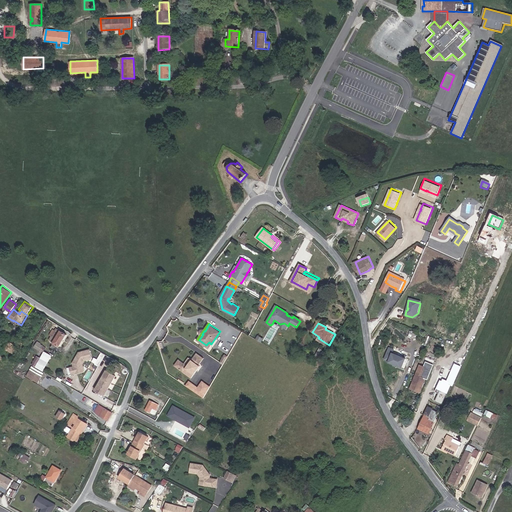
[(60,346),(68,334),(56,328),(49,340),(53,342),(51,346),(57,350),(60,346)]
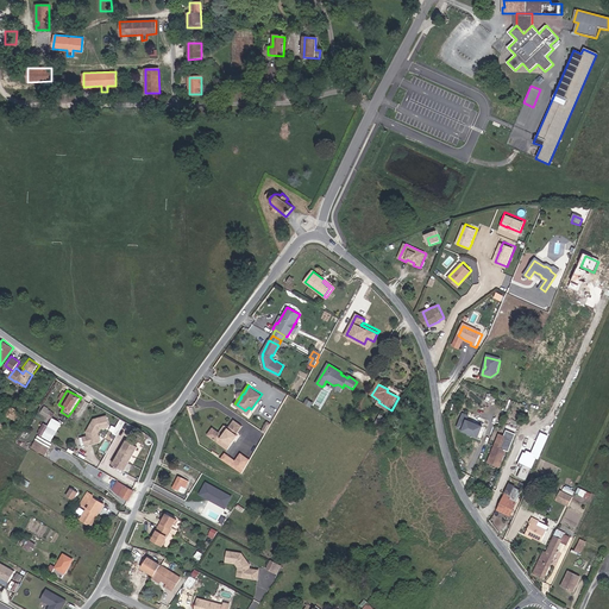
[(4,410),(11,415),(23,424),(31,410),(20,403),(17,408),(14,407),(10,403),(4,410)]
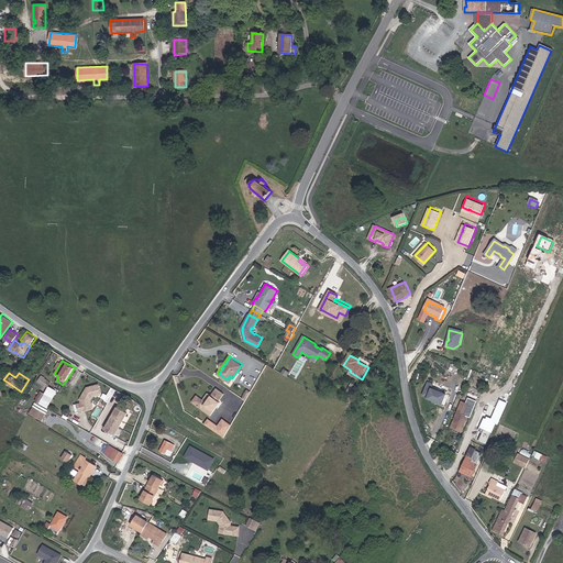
[(47,386),(50,382),(42,376),(39,382),(47,386)]
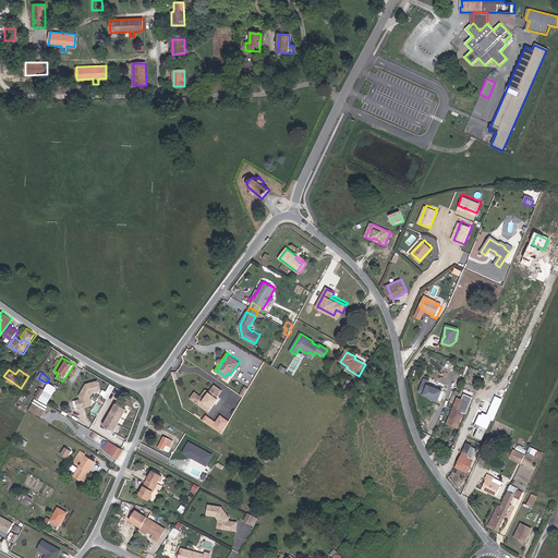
[(92,402),(91,396),(93,391),(99,390),(99,388),(97,380),(86,384),(82,391),(82,392),(81,395),(80,395),(76,400),(79,407),(91,403),(92,402)]
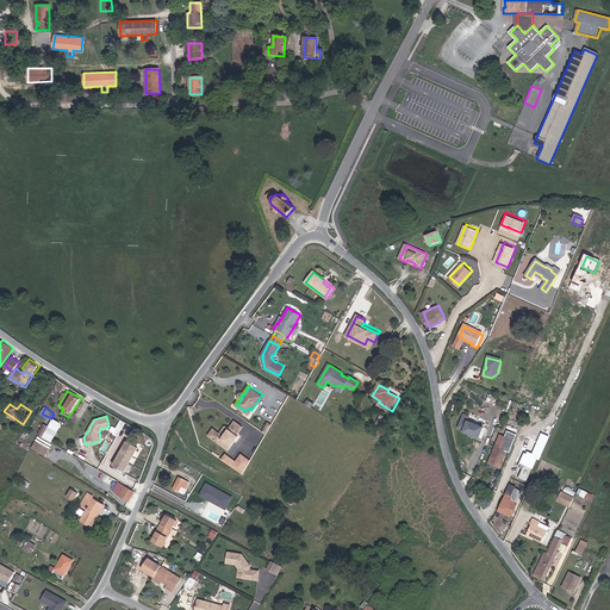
[(232,423),(230,428),(225,435),(221,433),(216,429),(211,437),(229,449),(236,440),(236,436),(237,434),(243,425),(237,421),(235,425),(232,423)]
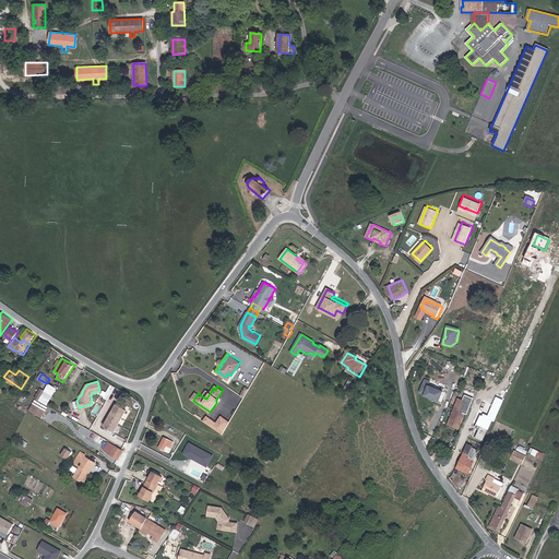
[(439,403),(442,393),(429,388),(429,389),(424,387),(421,394),(426,396),(426,397),(439,403)]
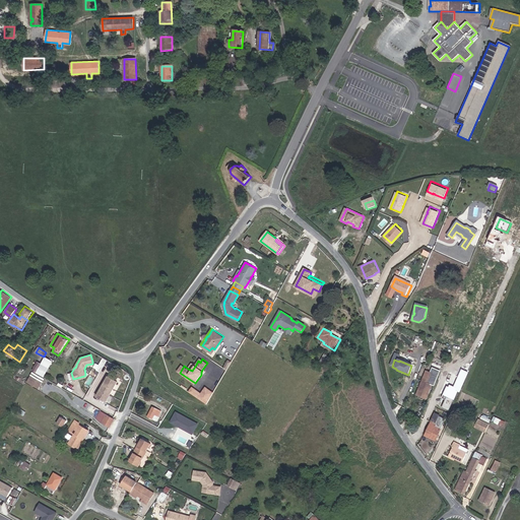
[(42,363),(38,361),(33,370),(37,373),(38,370),(42,364),(42,363)]
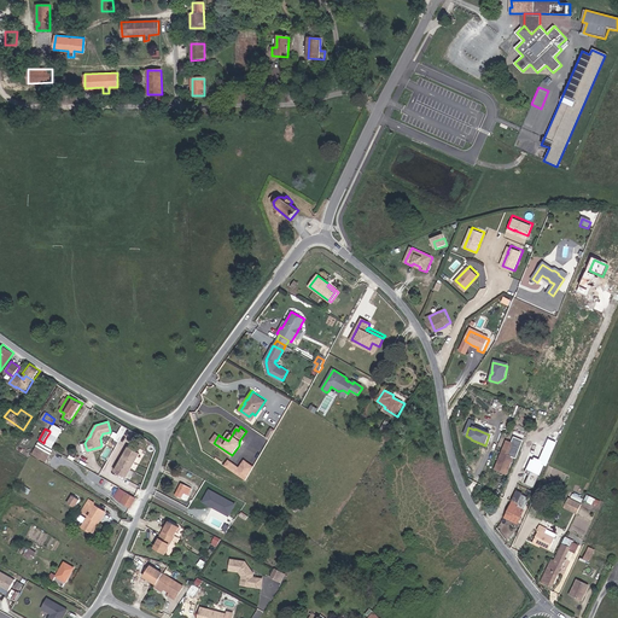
[(53,444),(58,437),(50,432),(45,439),(53,444)]
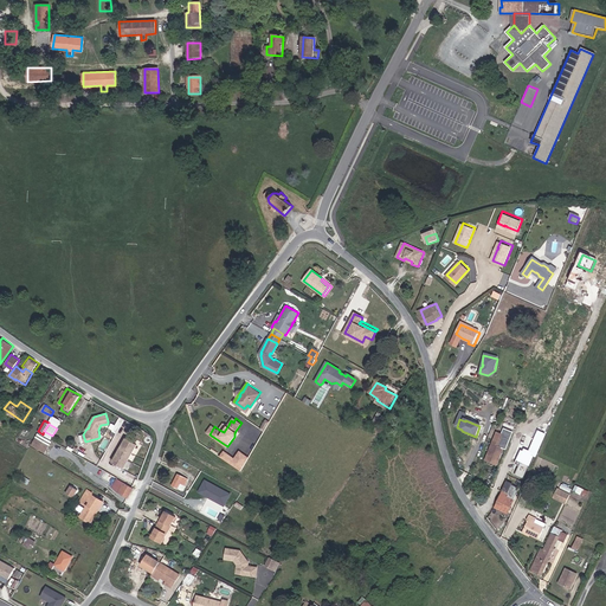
[(37,432),(31,445),(43,452),(50,440),(37,432)]
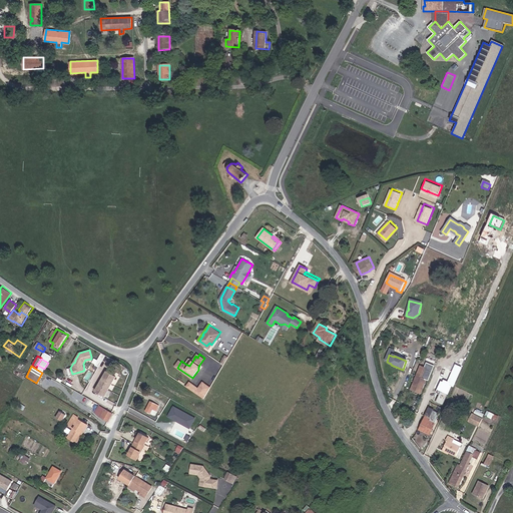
[(421,368),(412,390),(421,394),(427,381),(424,379),(428,371),(421,368)]
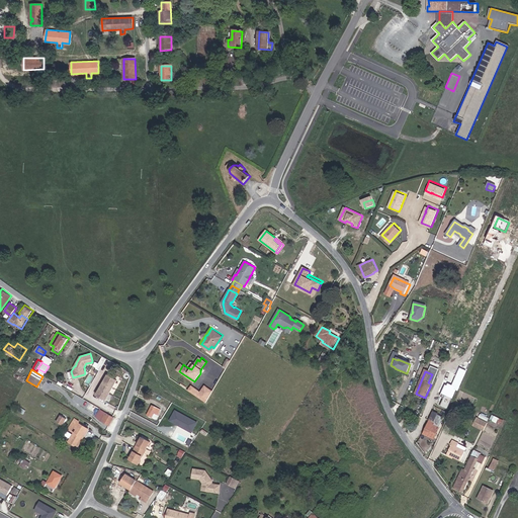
[(106,399),(117,379),(108,374),(97,394),(106,399)]
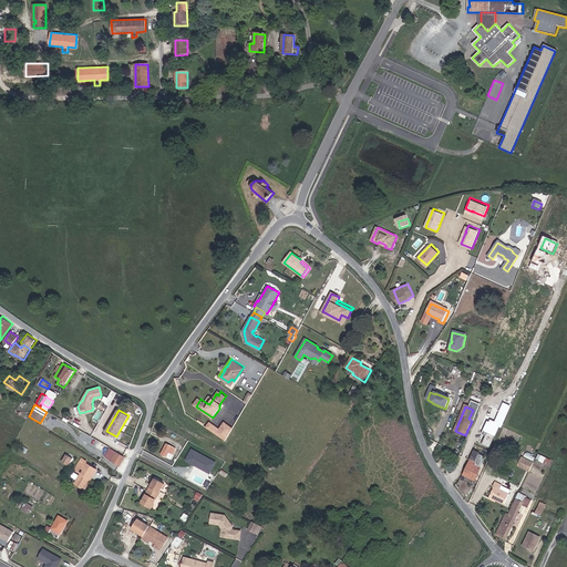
[(209,420),(206,425),(226,440),(234,428),(225,421),(219,428),(209,420)]
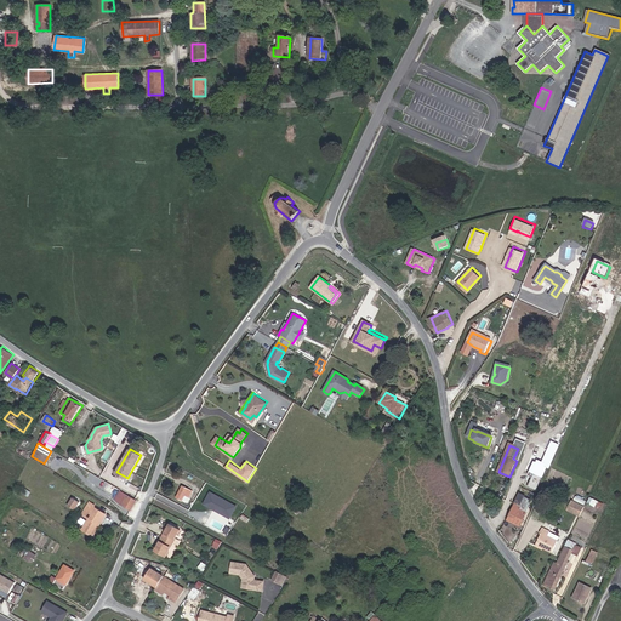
[(533,476),(525,491),(534,495),(540,483),(537,480),(539,478),(533,476)]
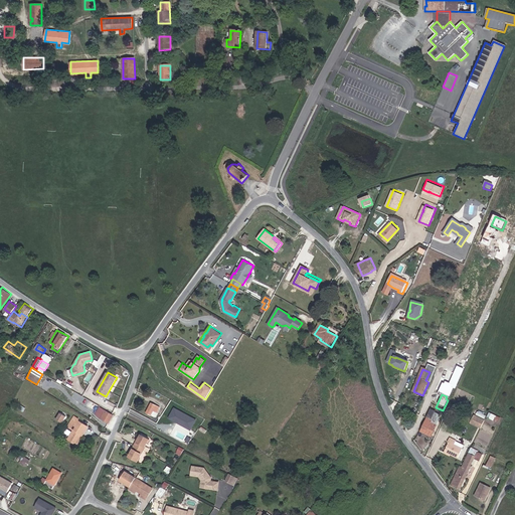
[(155,417),(158,412),(161,407),(151,402),(146,411),(151,415),(155,417)]
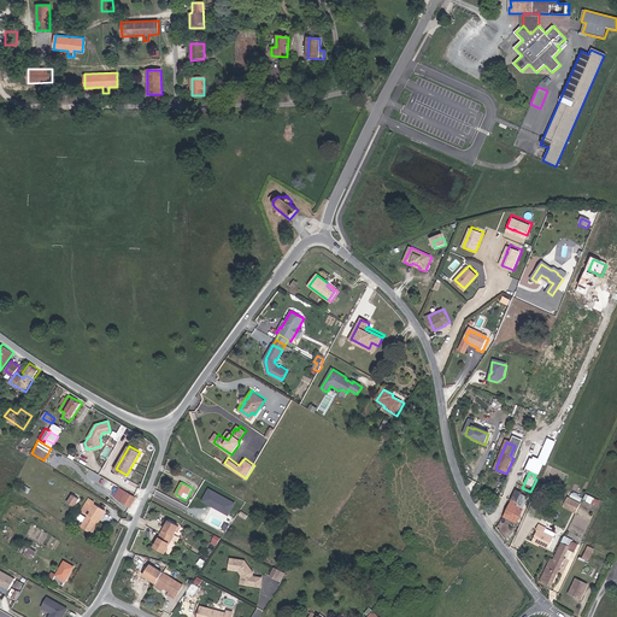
[(130,506),(135,495),(119,487),(115,495),(121,500),(130,506)]
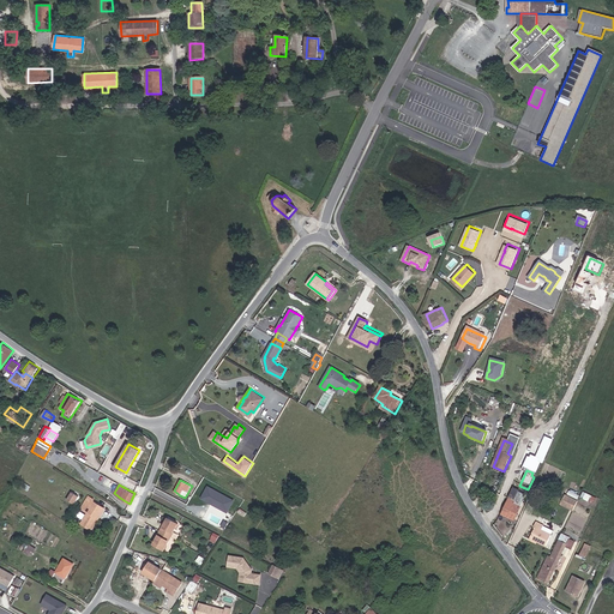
[(235,498),(208,485),(200,498),(228,512),(235,498)]
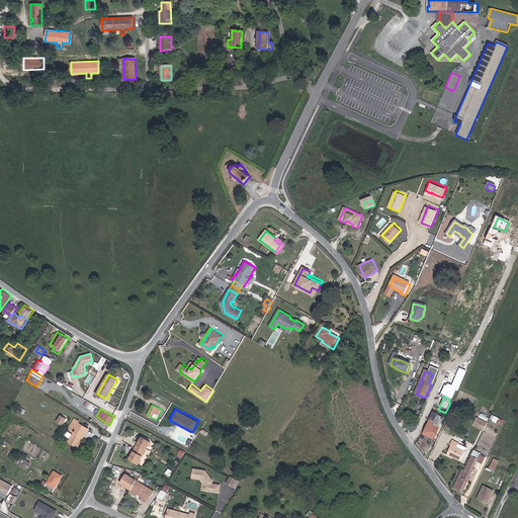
[(63,426),(67,420),(61,416),(58,423),(63,426)]
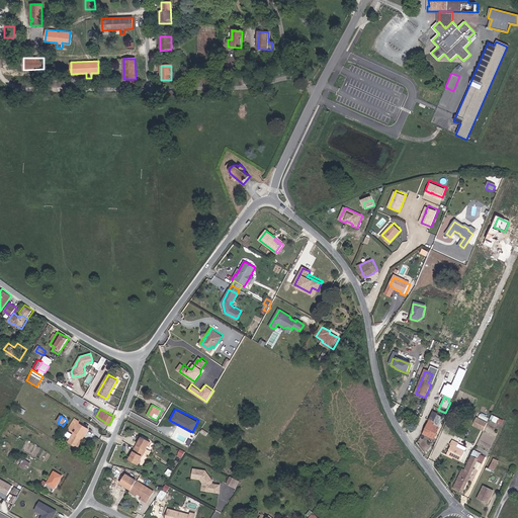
[(484,431),(488,423),(478,417),(473,425),(484,431)]
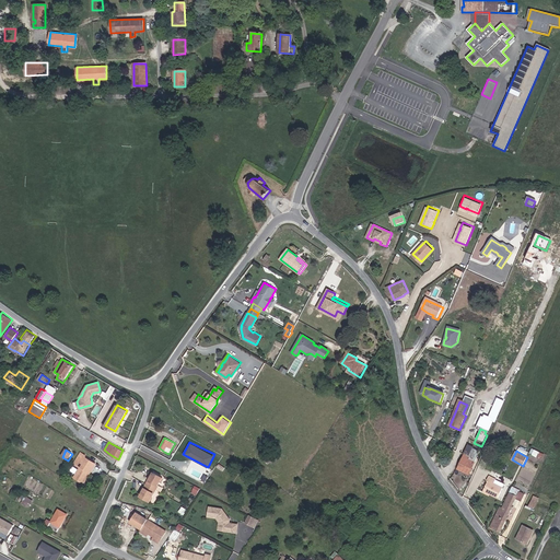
[(84,485),(92,473),(89,471),(94,464),(85,458),(86,456),(81,453),(74,465),(81,468),(74,478),(84,485)]
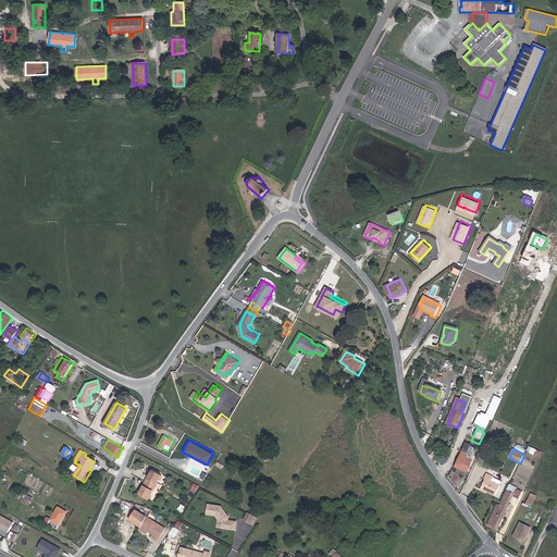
[(467,471),(473,456),(462,450),(457,467),(467,471)]
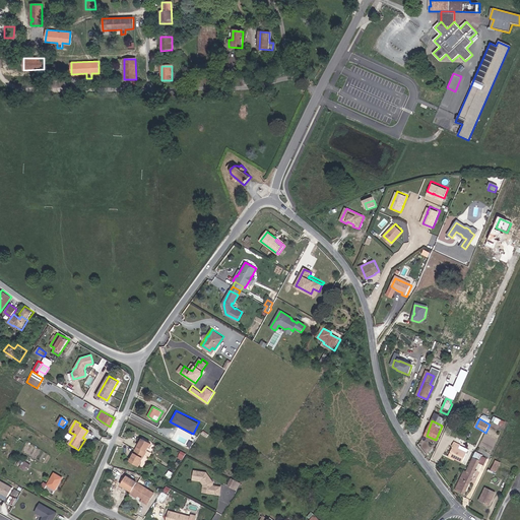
[(139,466),(151,445),(142,440),(130,461),(139,466)]
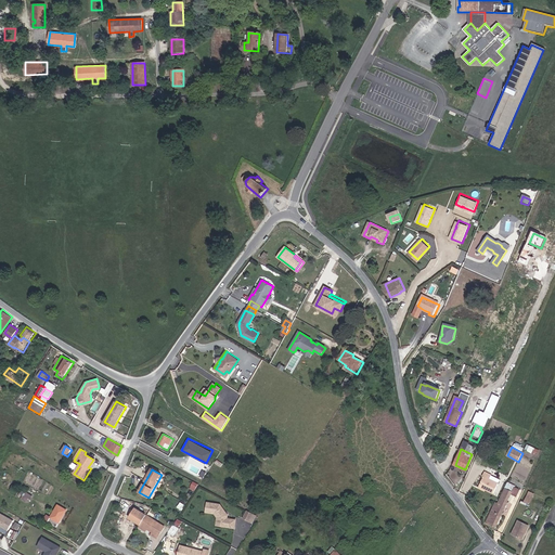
[(500,478),(485,472),(482,475),(485,476),(480,486),(494,492),(500,478)]
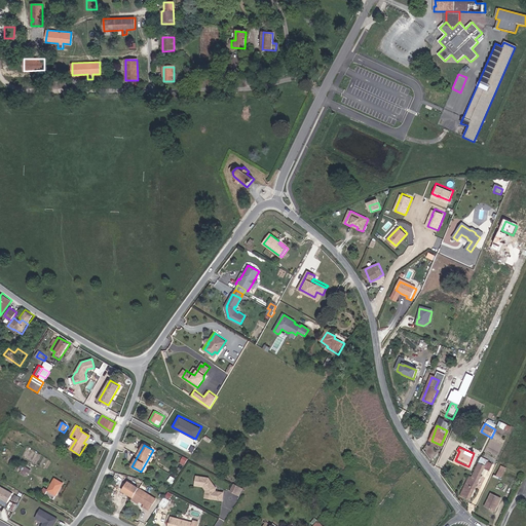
[(490,468),(492,465),(487,463),(486,465),(479,462),(473,478),(470,477),(461,495),(470,499),(485,466),(490,468)]
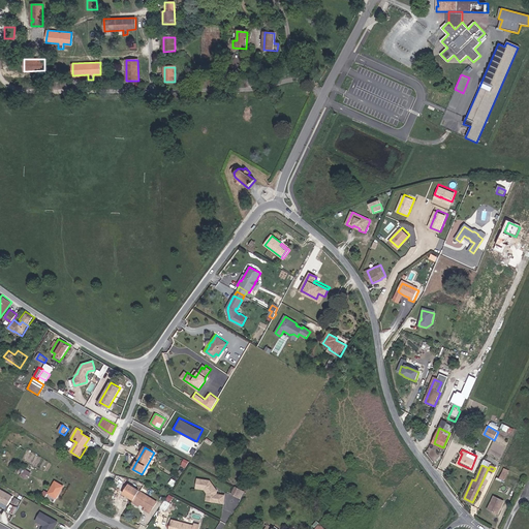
[(31,472),(24,468),(20,475),(27,479),(31,472)]
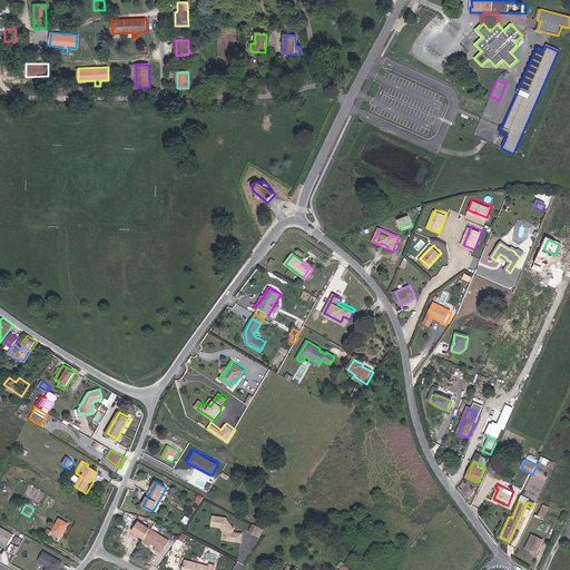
[(214,516),(213,524),(222,527),(225,531),(227,531),(229,533),(228,540),(237,541),(238,533),(234,532),(235,529),(233,529),(232,527),(232,526),(227,519),(214,516)]
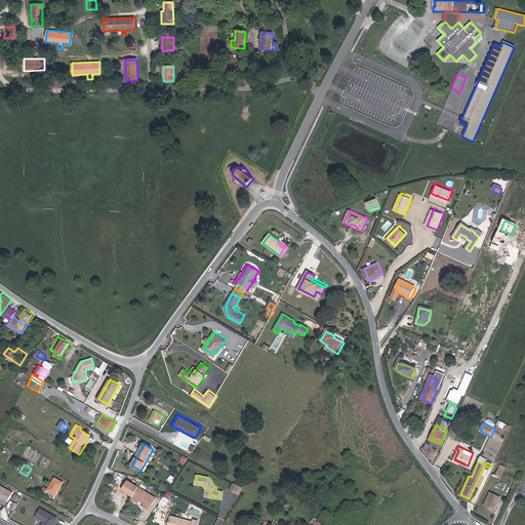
[(56,494),(64,482),(54,477),(45,493),(53,497),(55,494),(56,494)]
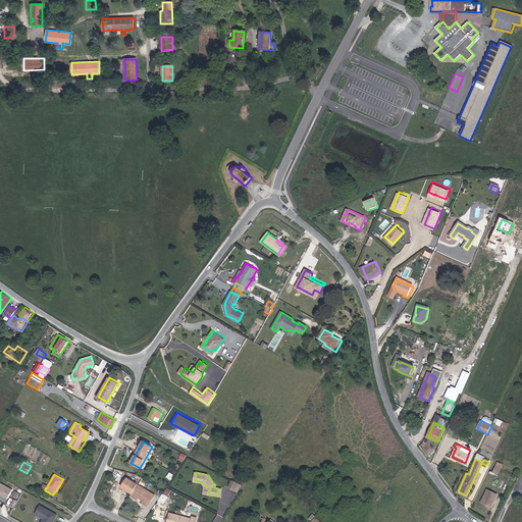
[(148,508),(155,496),(127,478),(121,488),(132,494),(138,499),(143,502),(142,504),(148,508)]
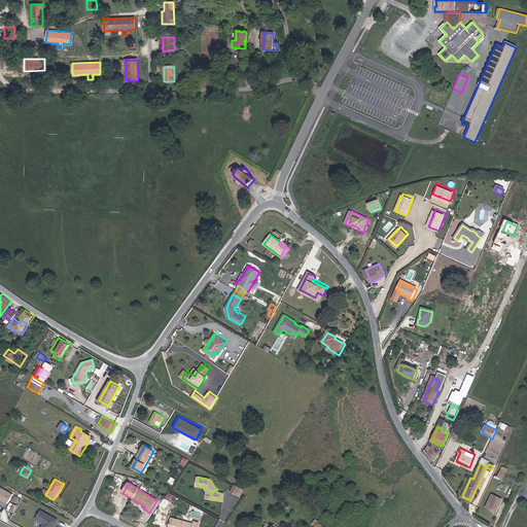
[(237,495),(241,489),(235,486),(232,492),(237,495)]
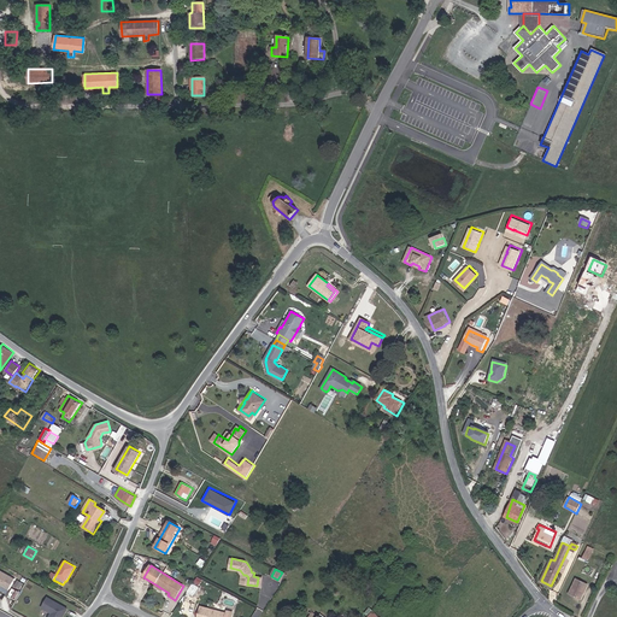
[(0,585),(9,589),(15,579),(0,570),(0,585)]
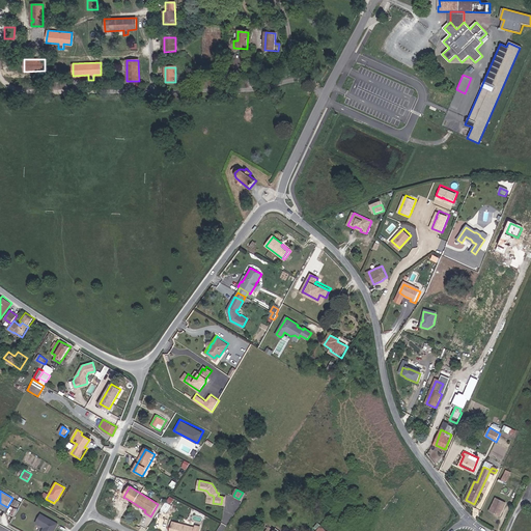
[(500,515),(505,503),(496,498),(490,510),(500,515)]
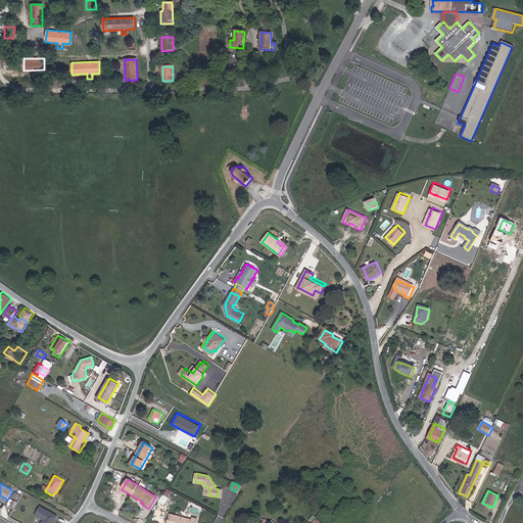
[(53,522),(57,515),(41,506),(36,514),(44,518),(42,522),(51,522),(52,522),(53,522)]
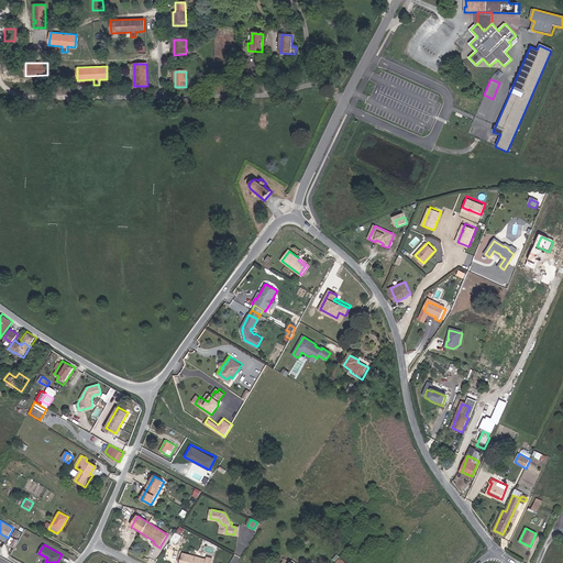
[(181,553),(179,561),(185,562),(184,562),(209,562),(210,559),(207,558),(205,560),(201,559),(199,560),(194,559),(192,556),(181,553)]
